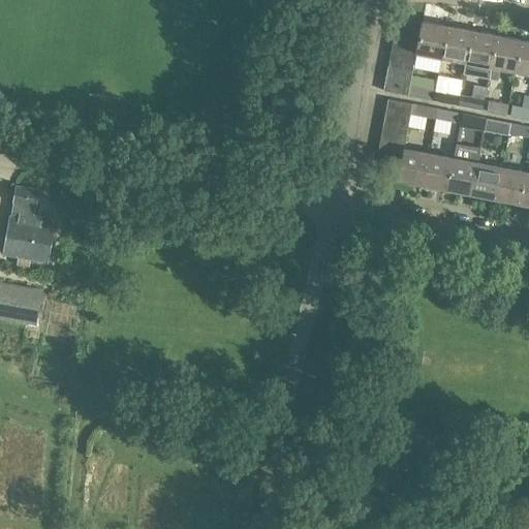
[(423,21),(419,34),(417,45),(415,54),(441,59),(447,26),(423,21)]
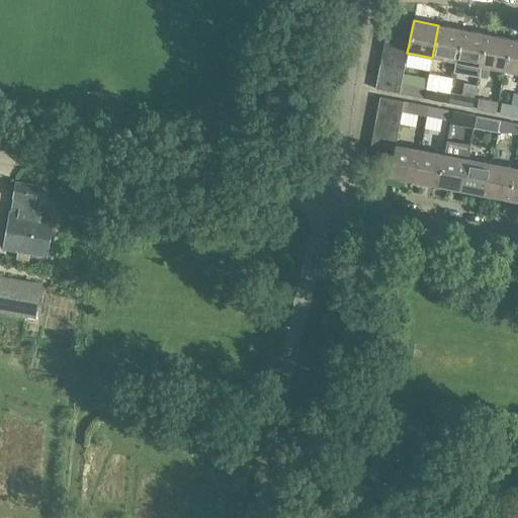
[(455,62),(457,62),(463,29),(438,25),(432,58),(455,62)]
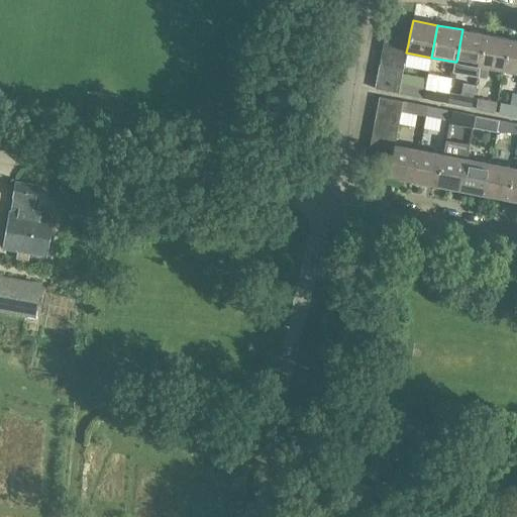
[(410,33),(386,29),(384,39),(408,44),(410,33)]
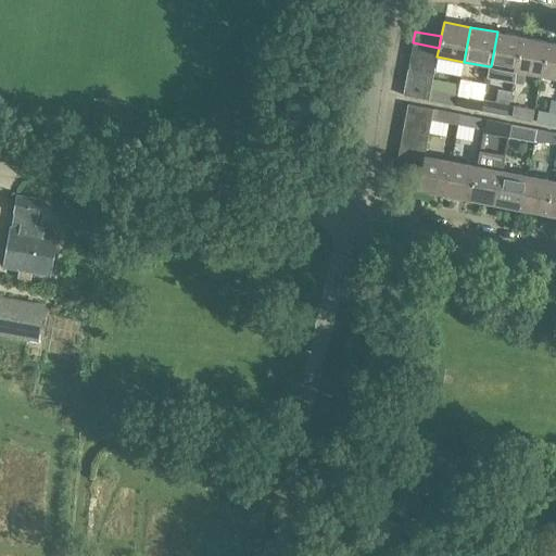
[(491,66),(489,66),(487,79),(513,85),(516,72),(522,37),(497,32),(491,66)]
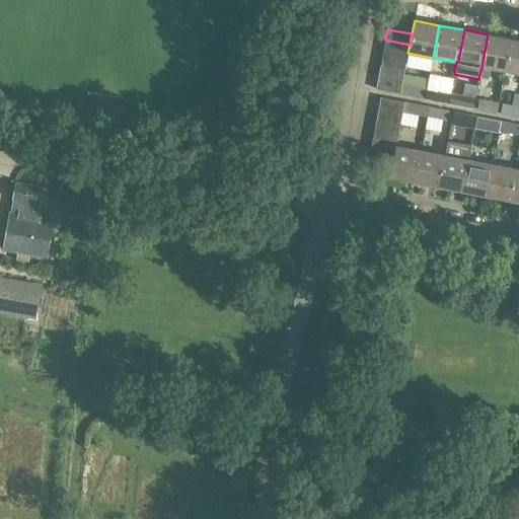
[(488,80),(490,68),(505,71),(511,39),(488,34),(482,67),(478,79),(488,80)]
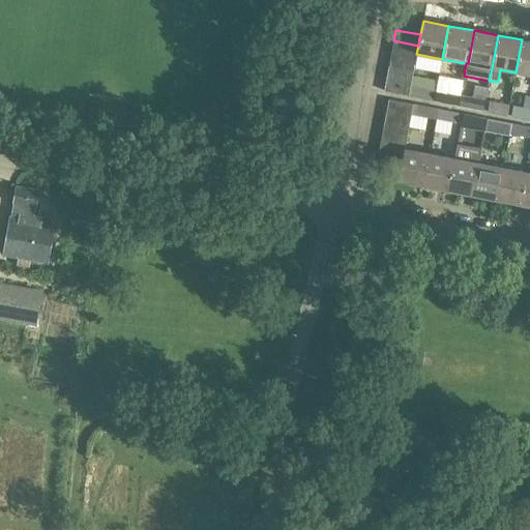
[(529,40),(522,39),(516,72),(529,75),(529,40)]
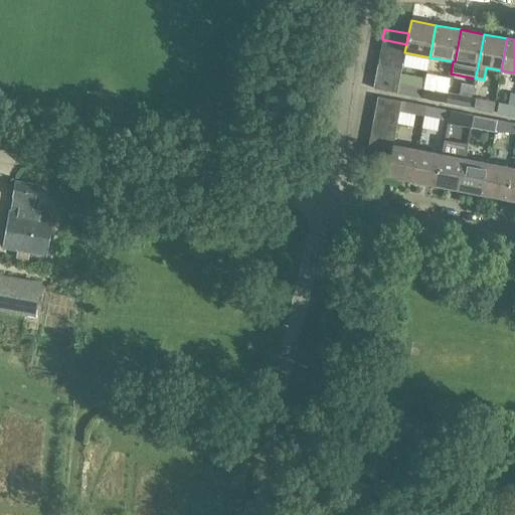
[(404,56),(404,52),(406,44),(382,39),(380,52),(404,56)]
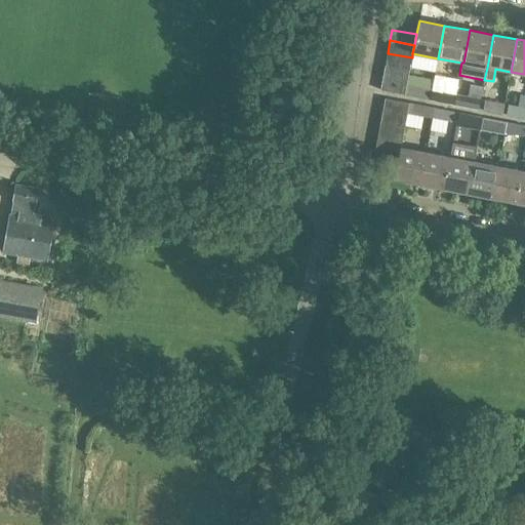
[(385,66),(409,70),(412,57),(388,53),(385,66)]
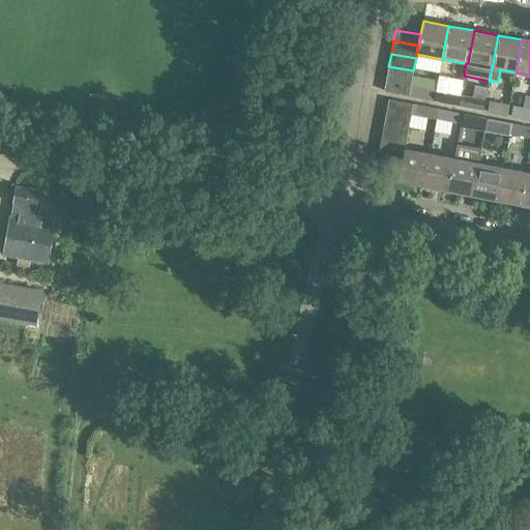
[(386,79),(411,84),(413,70),(388,66),(386,79)]
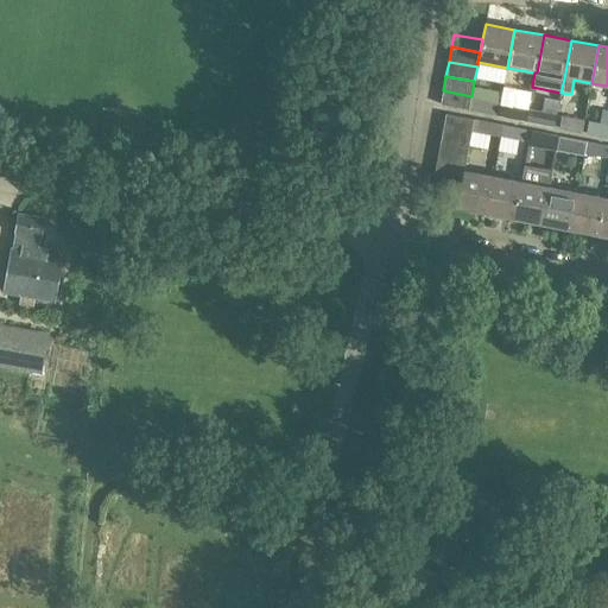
[(441,105),(469,111),(472,96),(443,90),(441,105)]
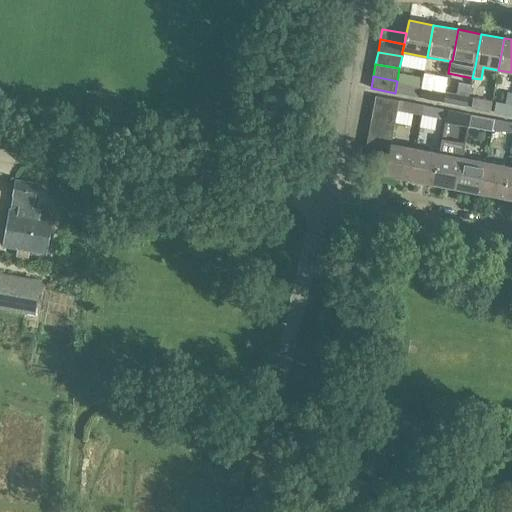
[(422,88),(403,84),(401,94),(420,98),(422,88)]
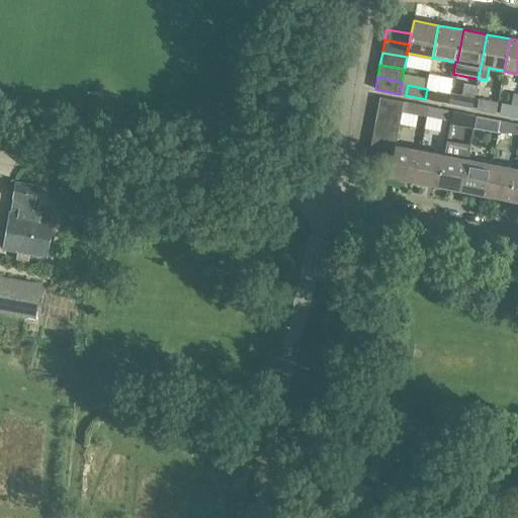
[(429,99),(448,103),(450,94),(431,90),(429,99)]
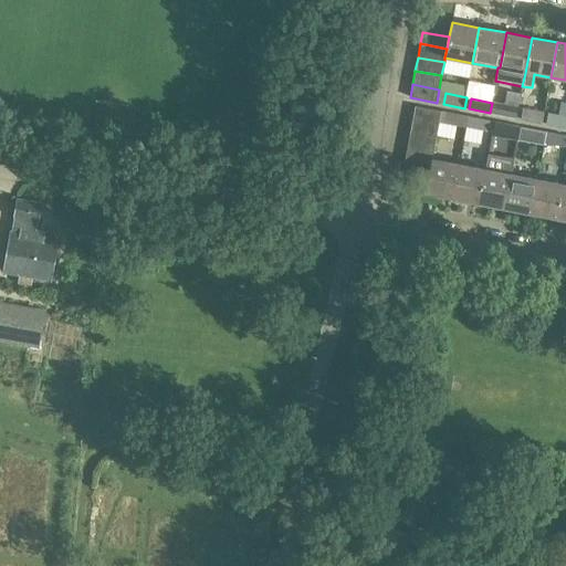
[(517,107),(496,103),(494,114),(516,118),(517,107)]
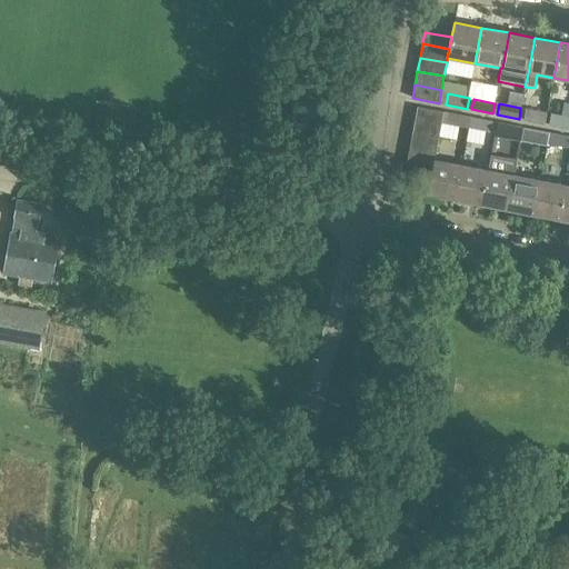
[(443,112),(418,107),(415,120),(441,126),(443,112)]
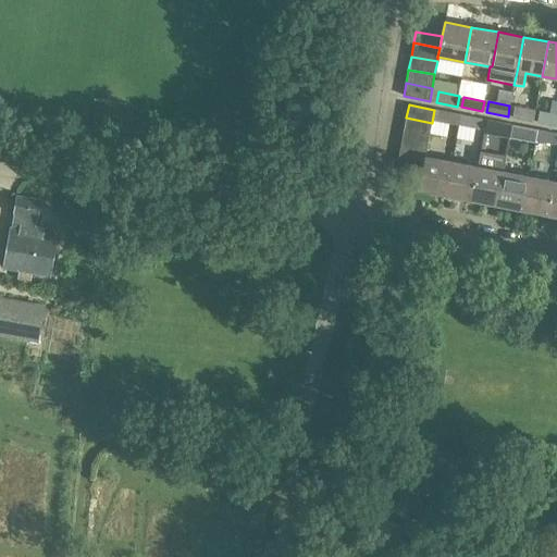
[(515,107),(512,118),(533,122),(535,111),(515,107)]
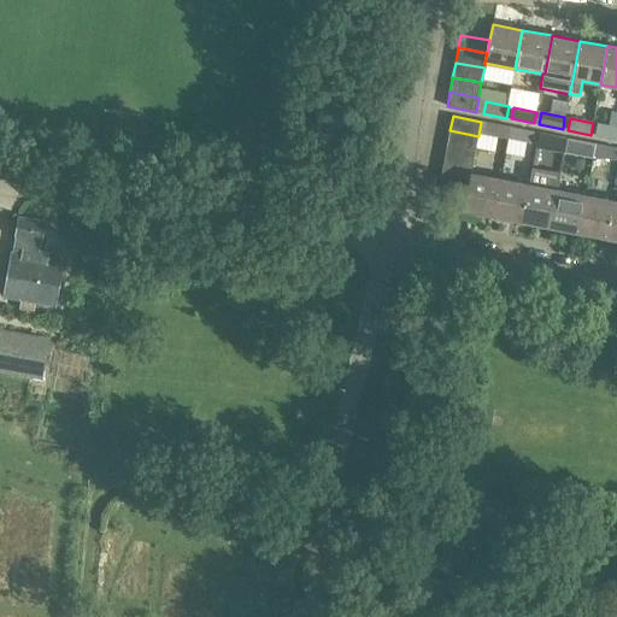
[(505,127),(483,122),(481,134),(503,139),(505,127)]
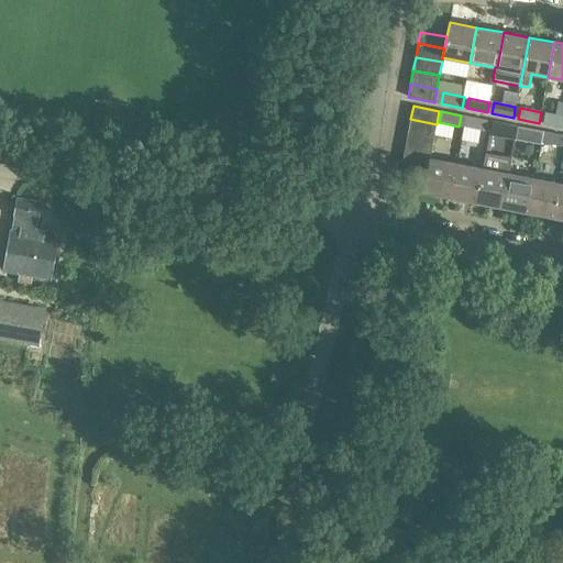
[(562,116),(547,113),(544,123),(562,127),(562,116)]
